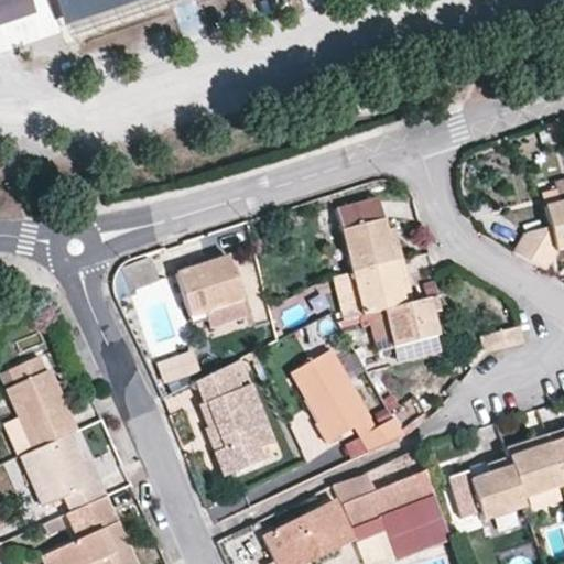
[(71,24),(62,0),(53,0),(63,26),(71,24)]
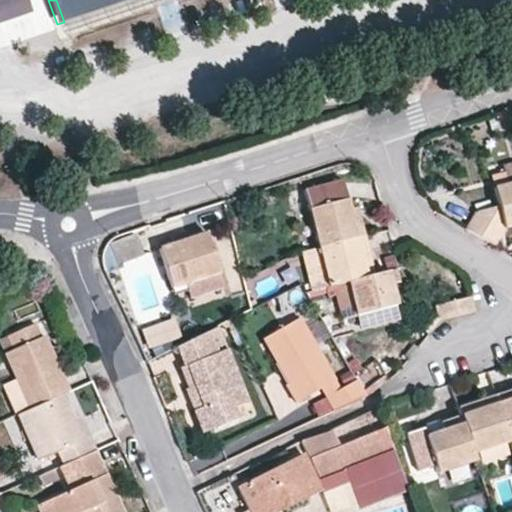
[(56,0),(64,22),(129,0),(56,0)]
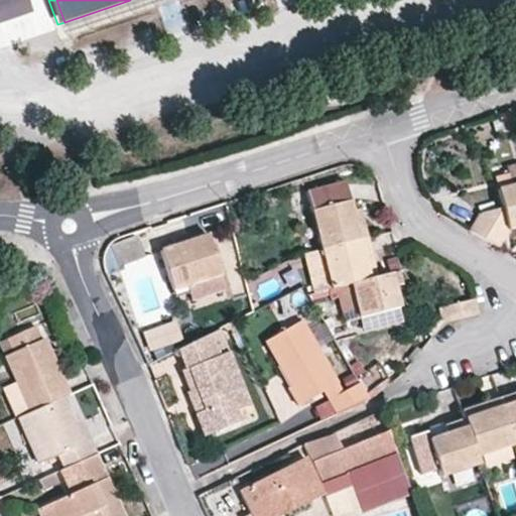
[(515,184),(515,164),(506,167),(507,174),(494,177),(497,189),(515,184)]
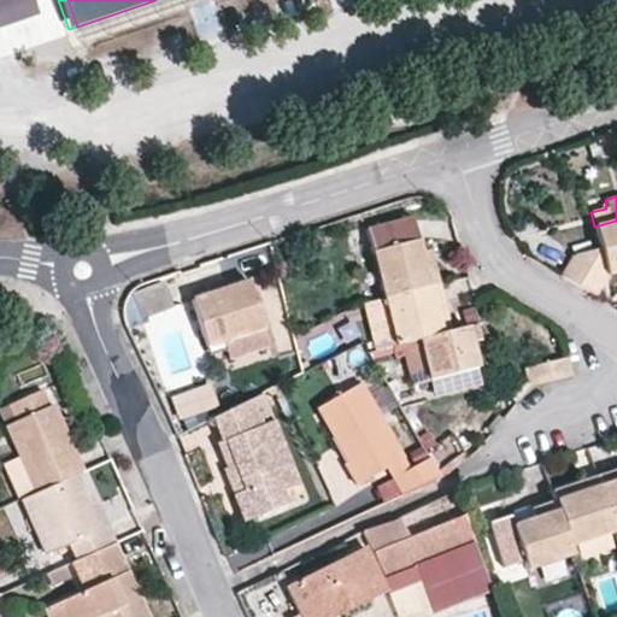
[(439,285),(433,260),(423,263),(421,252),(412,218),(365,230),(383,299),(439,285)]
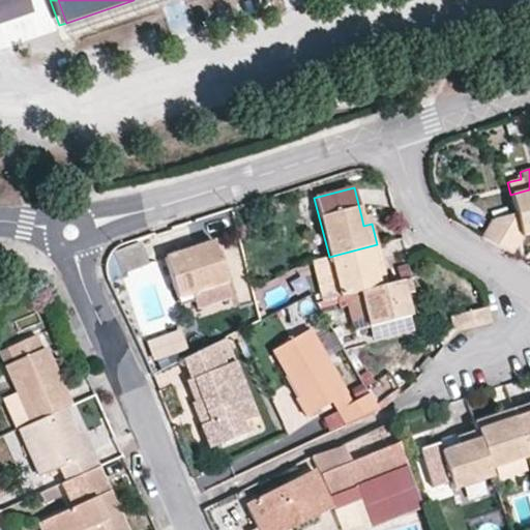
[(529,189),(510,195),(516,214),(493,219),(481,237),(510,254),(521,237),(529,234),(529,189)]
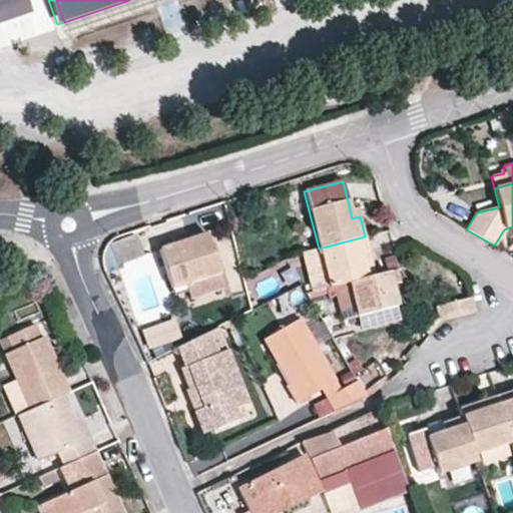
[(360,216),(358,207),(350,209),(352,218),(360,216)]
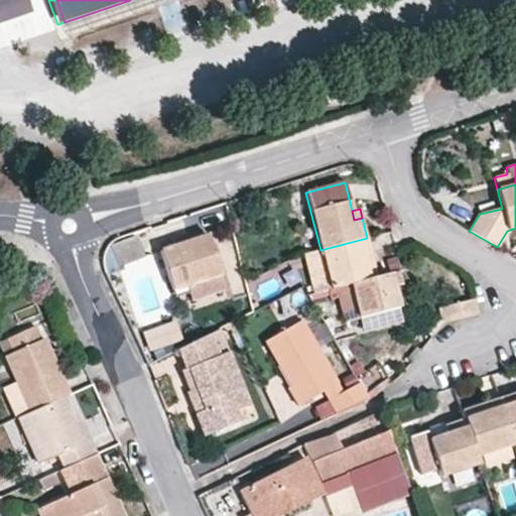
[(145,256),(136,232),(117,239),(111,242),(108,246),(116,267),(145,256)]
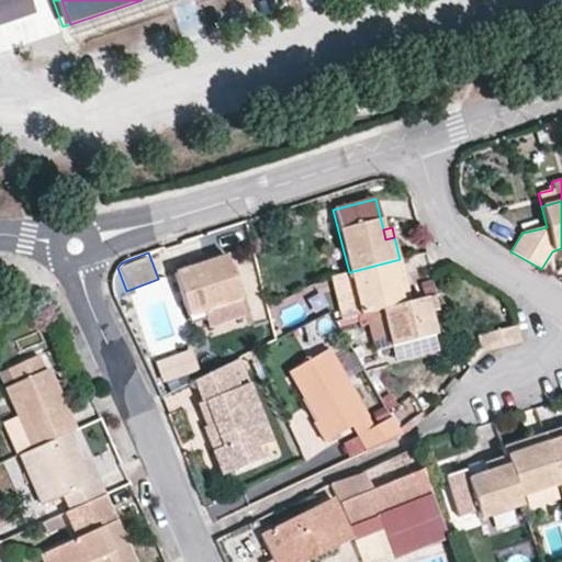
[(240,301),(225,255),(173,272),(188,317),(205,312),(240,301)]
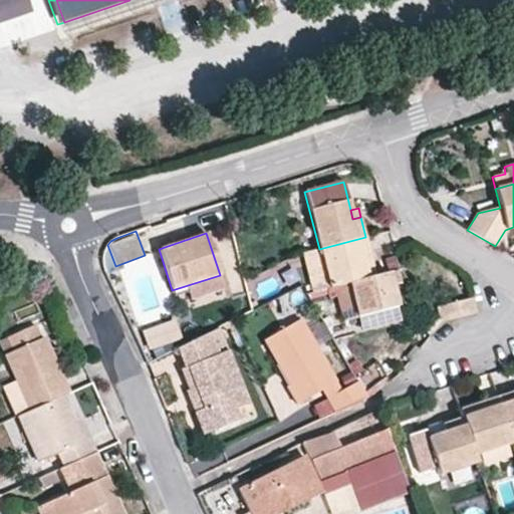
[(370,256),(365,237),(319,249),(329,288),(333,287),(367,278),(362,258),(370,256)]
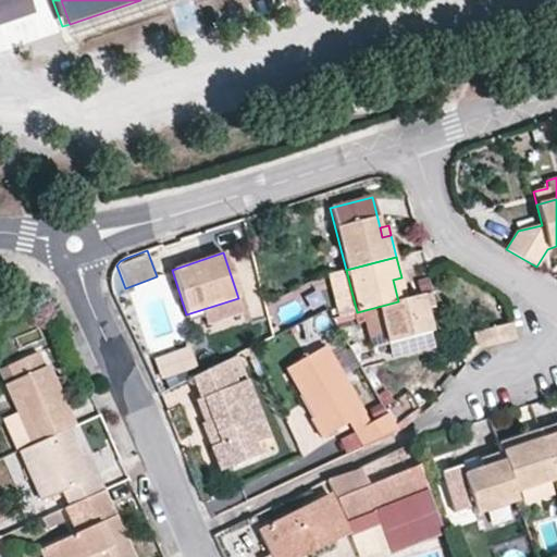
[(357,312),(346,270),(327,275),(338,318),(355,313),(357,312)]
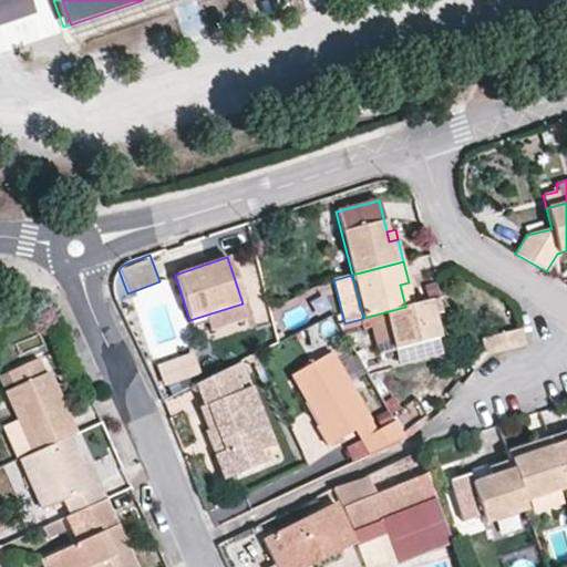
[(414,305),(409,282),(400,285),(405,307),(414,305)]
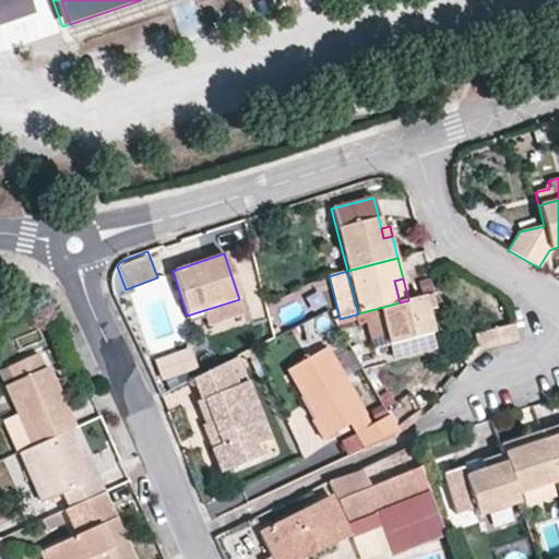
[(436,308),(432,294),(424,296),(427,310),(436,308)]
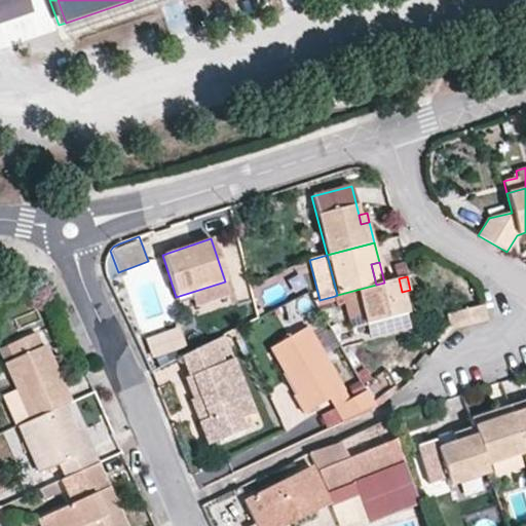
[(408,313),(402,292),(399,278),(384,283),(376,285),(341,294),(344,303),(350,329),(366,325),(406,313),(408,313)]
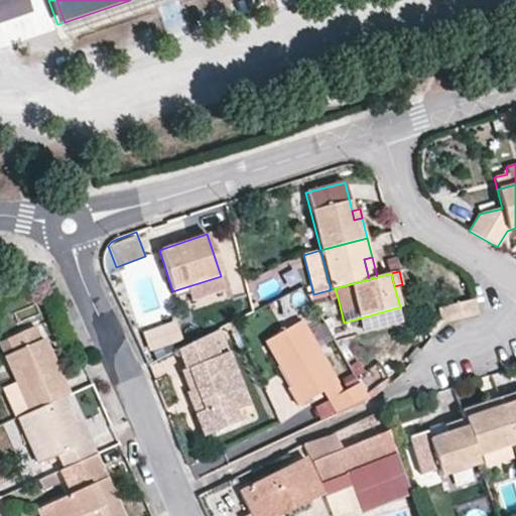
[(226,290),(221,276),(188,286),(190,293),(192,300),(226,290)]
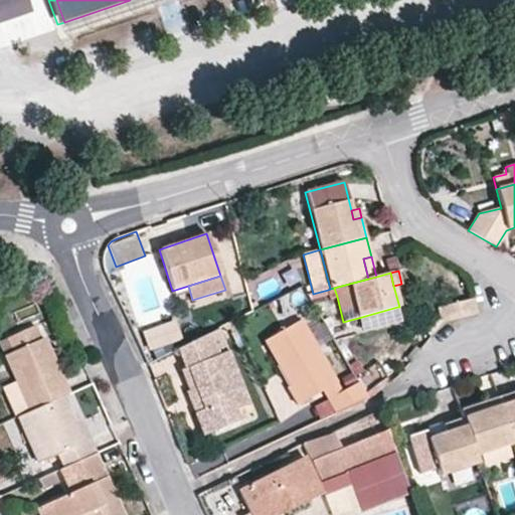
[(190,293),(188,286),(172,291),(174,298),(190,293)]
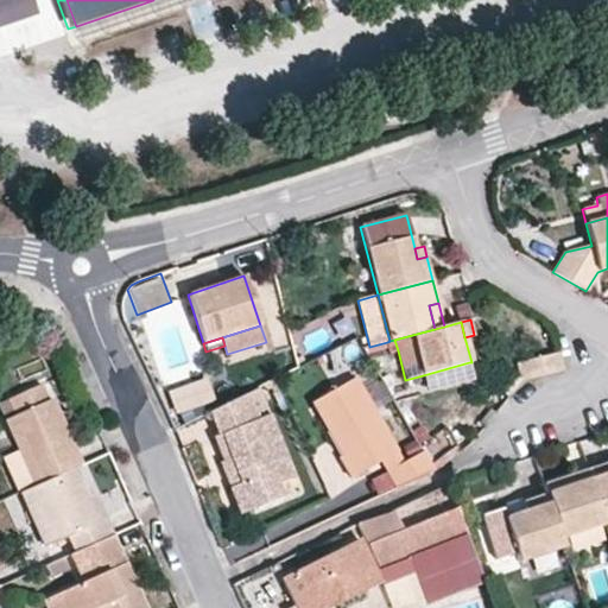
[(398,350),(394,340),(390,341),(387,342),(390,353),(398,350)]
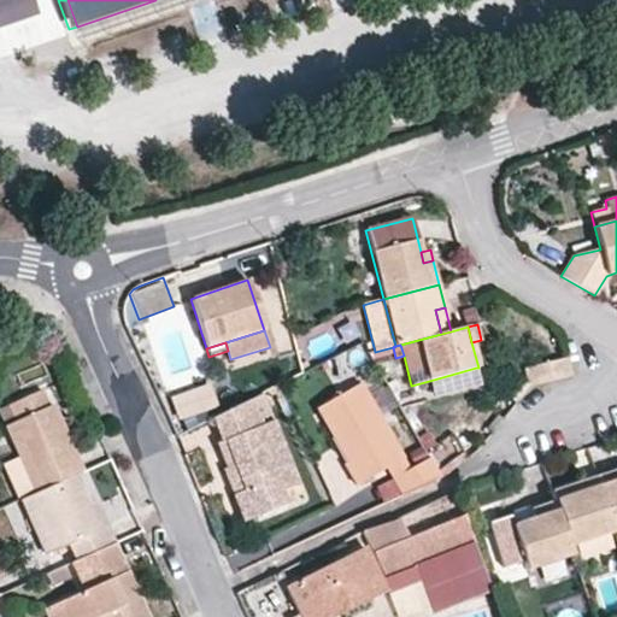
[(571,375),(566,358),(524,368),(529,386),(571,375)]
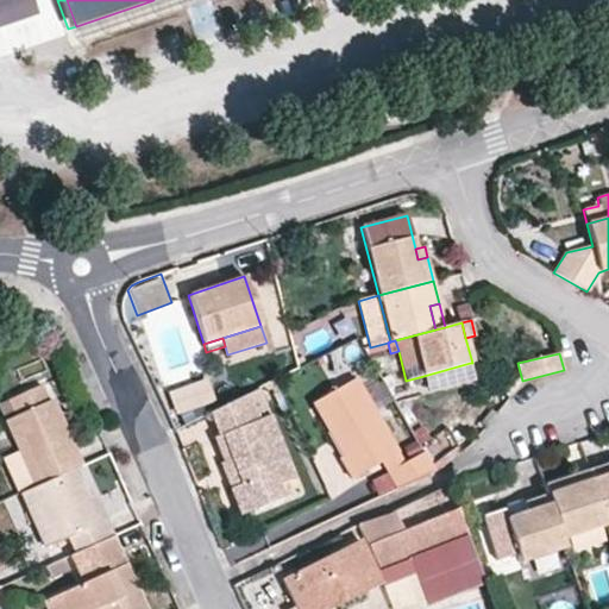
[(427,393),(475,380),(470,363),(424,376),(427,393)]
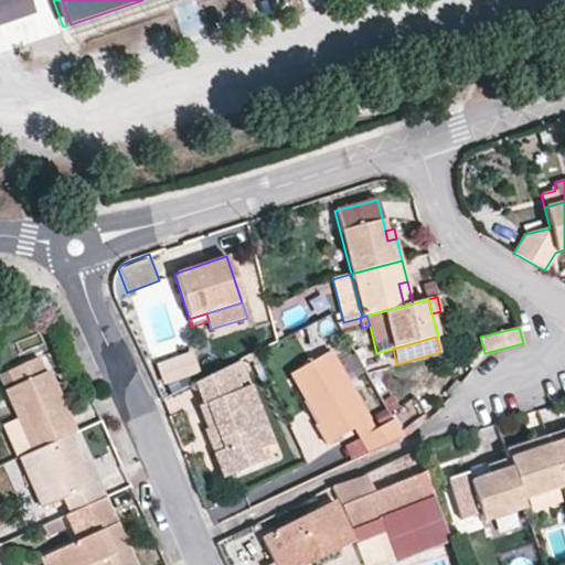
[(370,420),(329,351),(289,374),(318,424),(315,425),(326,445),(354,428),(370,420)]
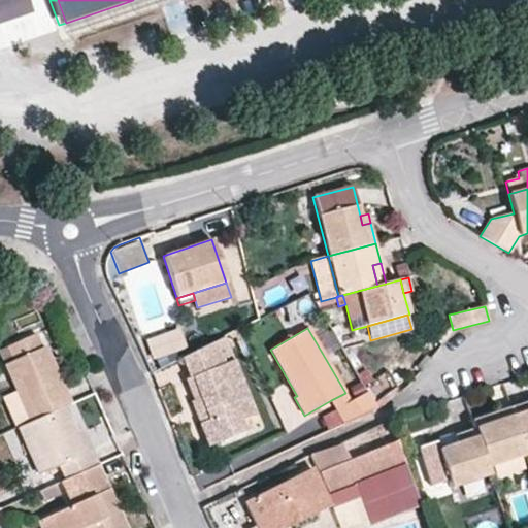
[(59,376),(45,345),(41,348),(35,333),(10,344),(17,358),(4,364),(17,391),(30,422),(66,406),(54,380),(59,376)]
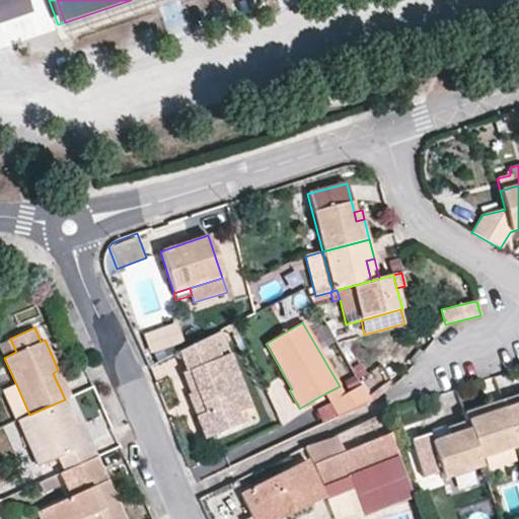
[(229,354),(220,330),(210,336),(219,358),(229,354)]
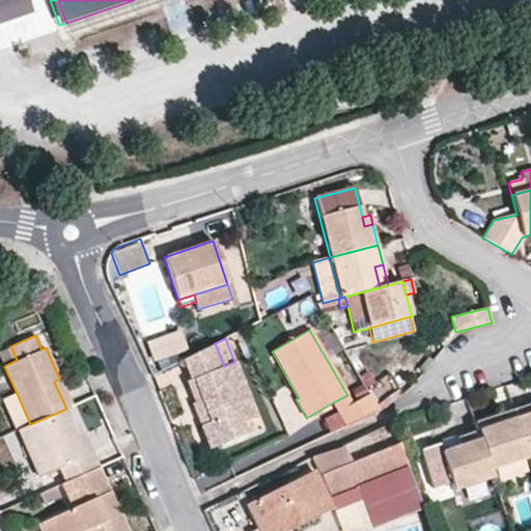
[(257,417),(234,362),(224,366),(215,343),(182,361),(191,380),(193,379),(210,422),(200,425),(210,450),(247,435),(242,422),(250,420),(257,417)]
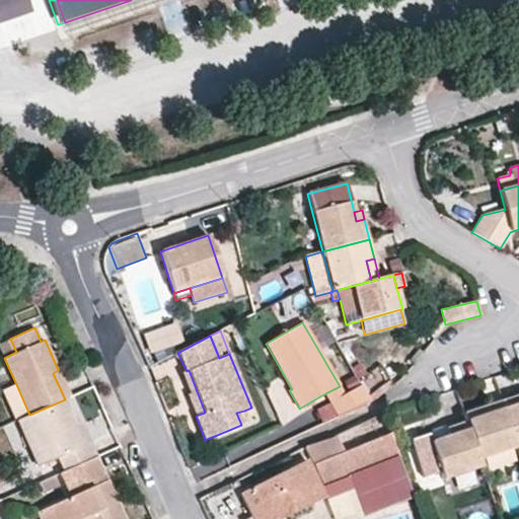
[(16,352),(10,339),(0,343),(0,349),(4,358),(16,352)]
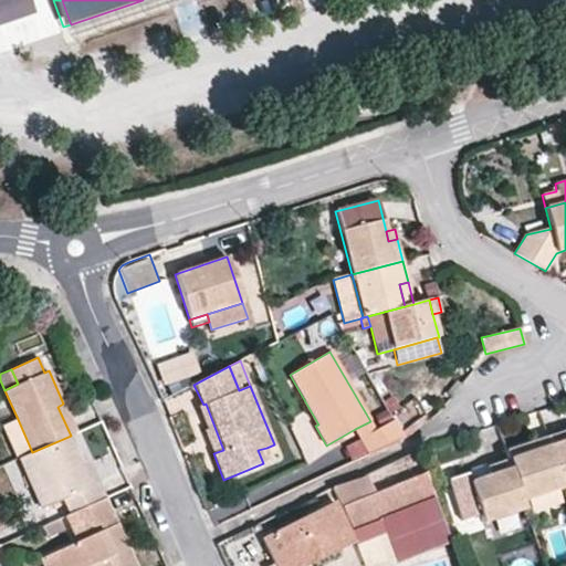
[(76,433),(63,404),(58,407),(71,436),(76,433)]
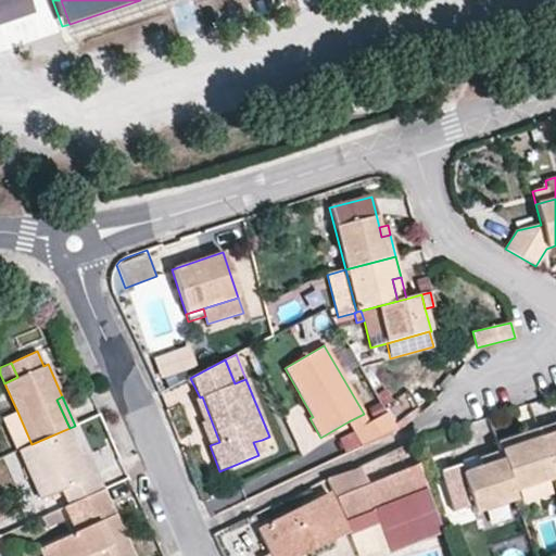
[(219,442),(202,396),(200,397),(194,400),(203,421),(200,422),(210,445),(219,442)]
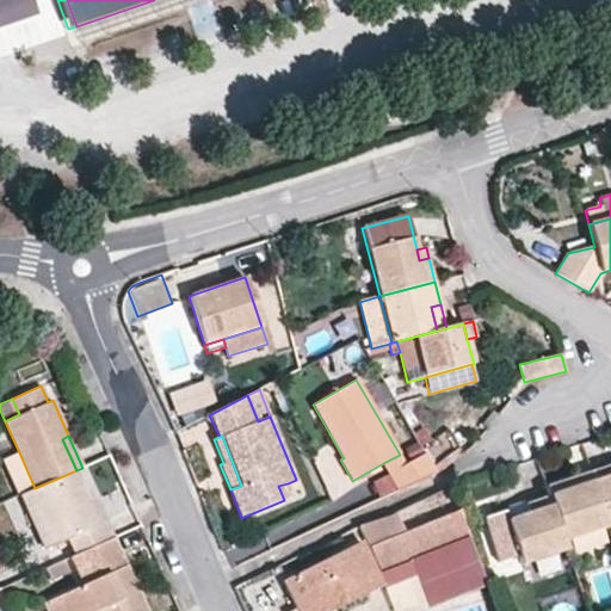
[(35,488),(19,452),(2,460),(18,495),(19,495),(35,488)]
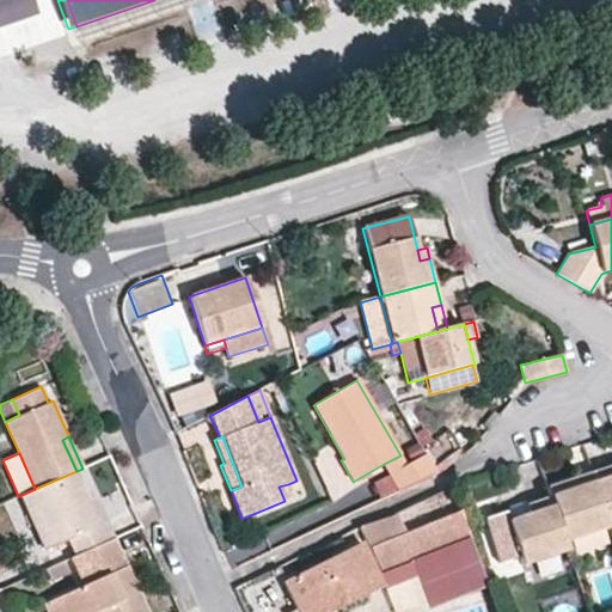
[(438,475),(426,454),(407,465),(390,475),(399,491),(438,475)]
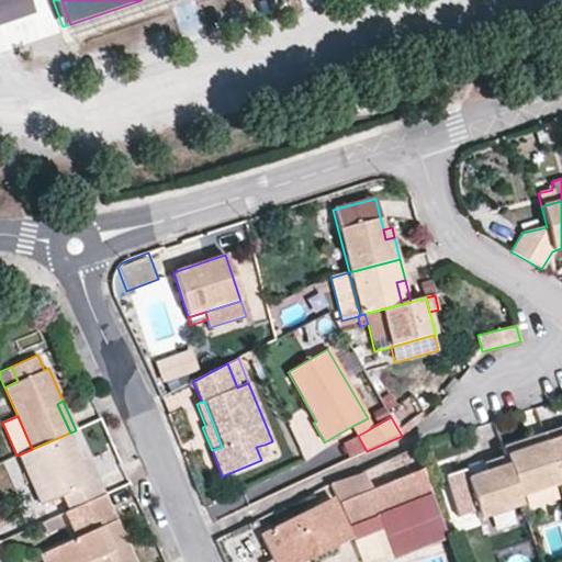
[(373,427),(368,418),(352,426),(358,436),(373,427)]
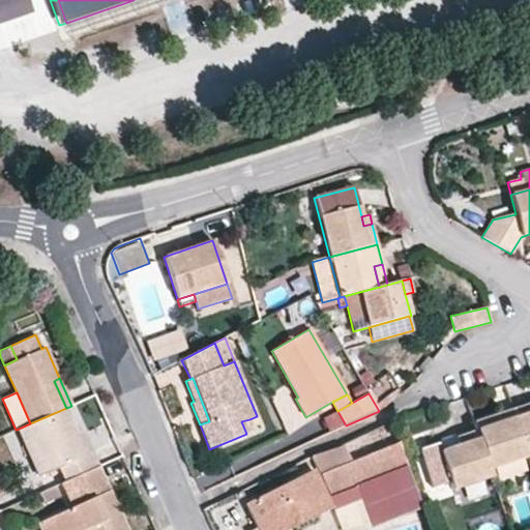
[(529,404),(513,410),(529,457),(529,455),(529,404)]
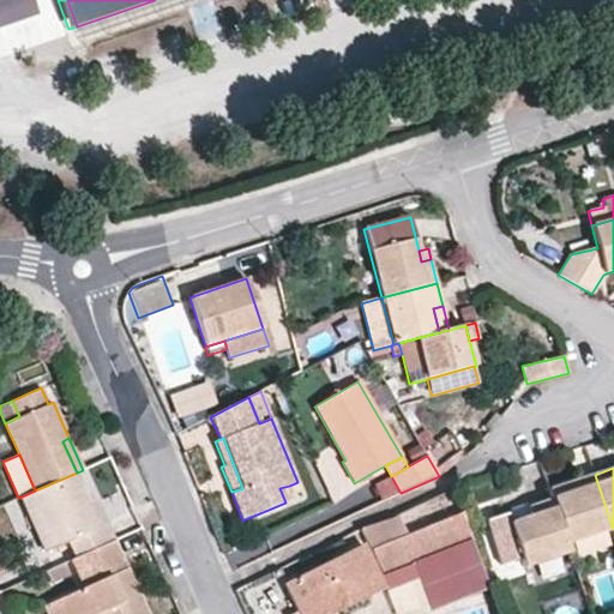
[(101,527),(90,500),(77,473),(35,491),(19,498),(44,552),(68,541),(76,558),(109,543),(101,527)]
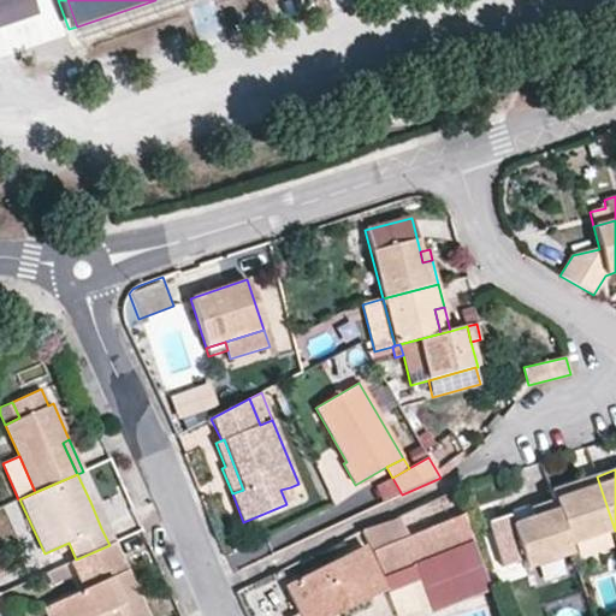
[(615,531),(597,477),(551,492),(554,501),(569,546),(615,531)]
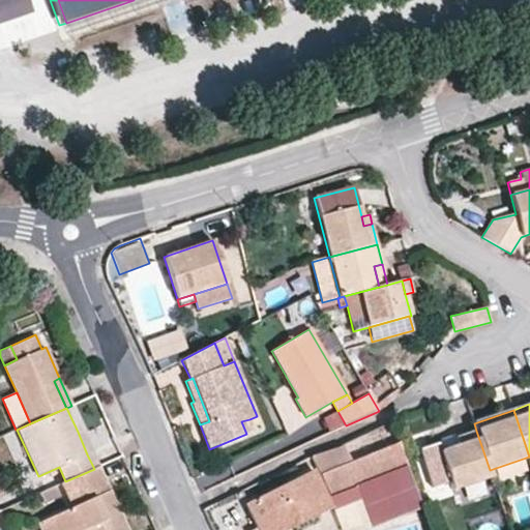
[(254,431),(249,419),(241,421),(246,434),(254,431)]
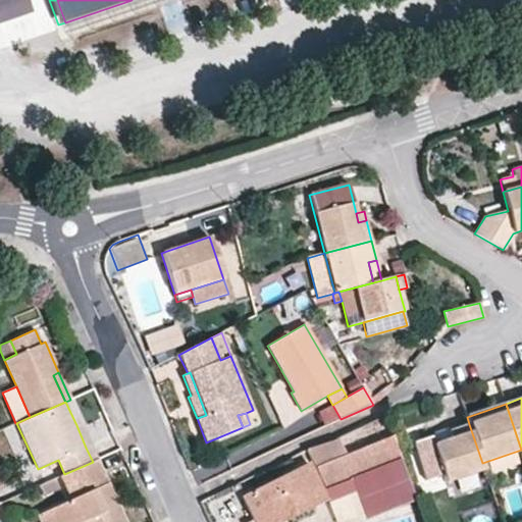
[(91,446),(81,424),(76,425),(86,448),(91,446)]
